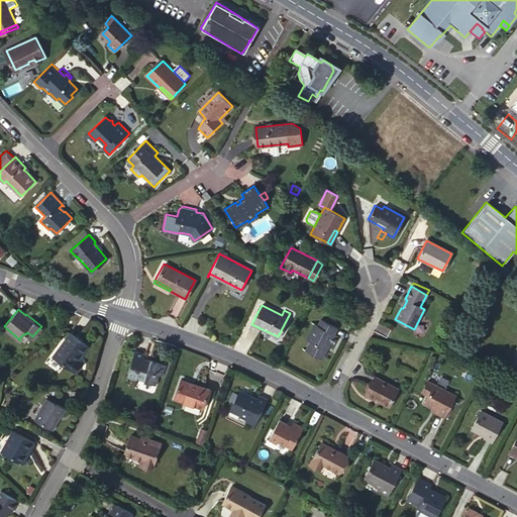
[(309,342),(304,351),(321,359),(325,349),(327,344),(332,346),(337,336),(333,334),(336,328),(320,319),(317,325),(313,324),(306,340),(309,342)]
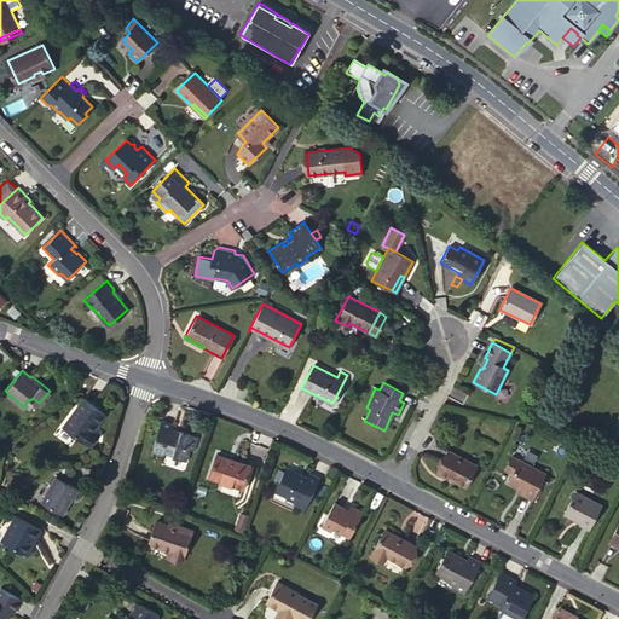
[(104,416),(84,399),(62,428),(88,447),(97,435),(92,432),(104,416)]
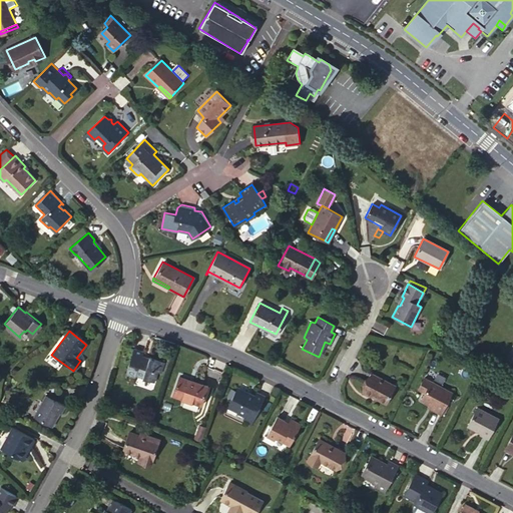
[(143,352),(132,348),(124,372),(132,376),(130,381),(131,381),(133,376),(133,374),(141,376),(141,377),(152,381),(155,371),(159,372),(163,362),(148,357),(148,359),(141,357),(143,352)]
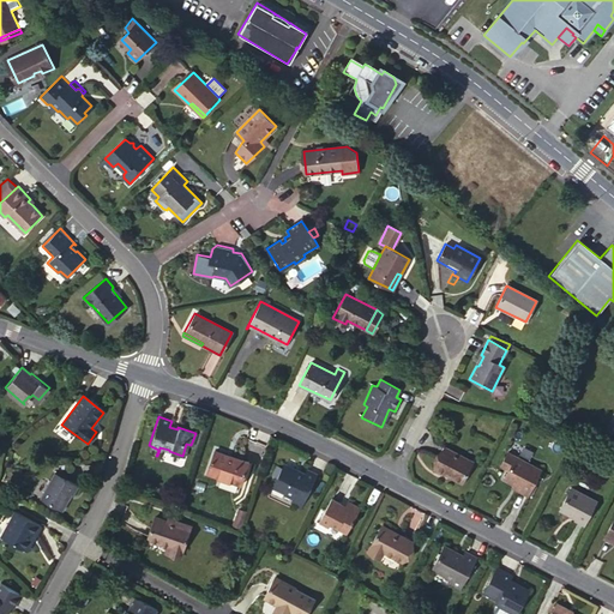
[(473,461),(445,446),(434,468),(462,481),(473,461)]
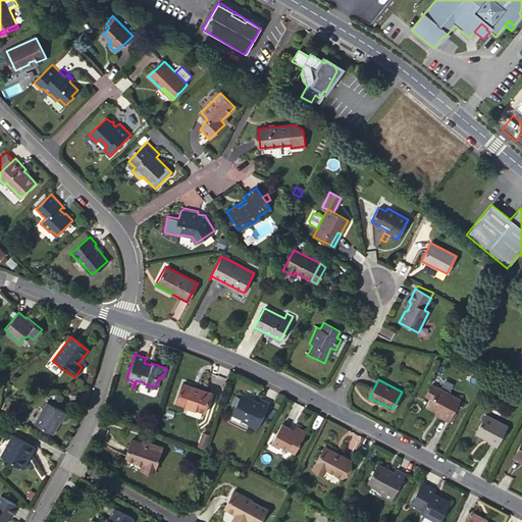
[(209,394),(180,383),(173,403),(203,413),(209,394)]
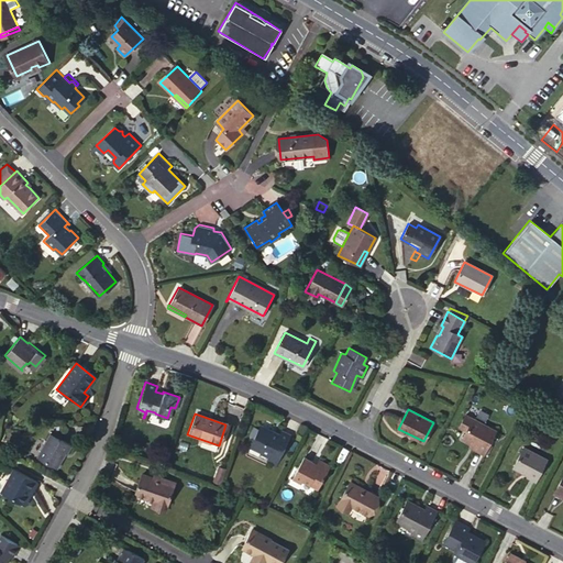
[(466,430),(472,418),(465,415),(459,427),(466,430)]
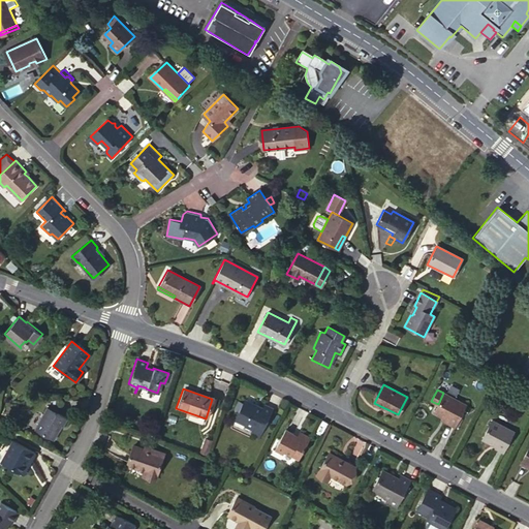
[(465,404),(443,393),(438,404),(434,412),(447,418),(445,423),(454,427),(465,404)]
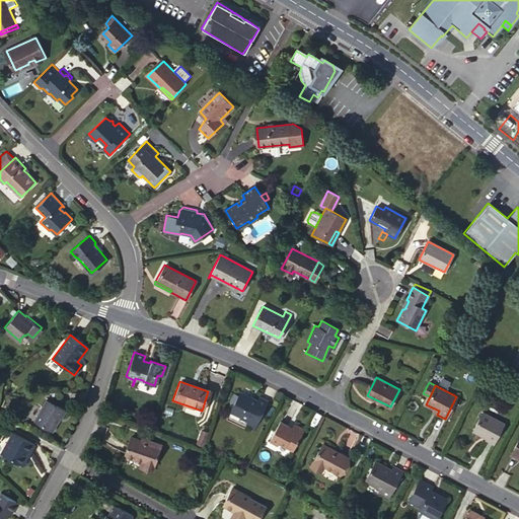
[(256,400),(239,391),(229,412),(239,416),(238,418),(246,421),(244,424),(252,428),(266,400),(258,396),(256,400)]
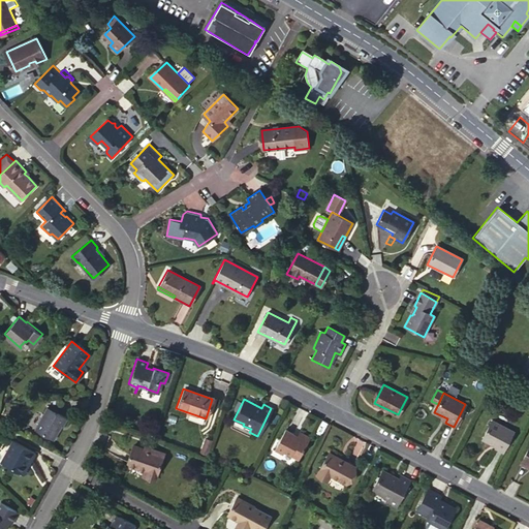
[(65,419),(44,408),(32,429),(52,439),(59,426),(61,427),(65,419)]
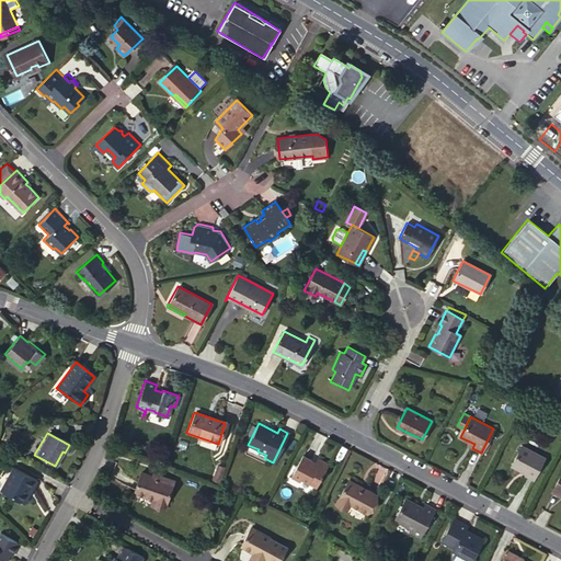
[(545,456),(523,445),(512,465),(526,472),(525,474),(534,479),(545,456)]
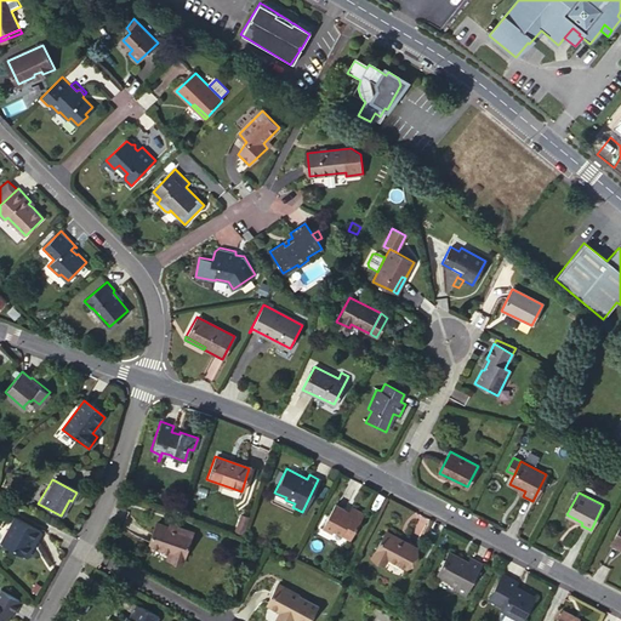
[(342,510),(332,505),(320,529),(330,534),(331,531),(348,541),(363,514),(349,507),(346,514),(341,513),(342,510)]
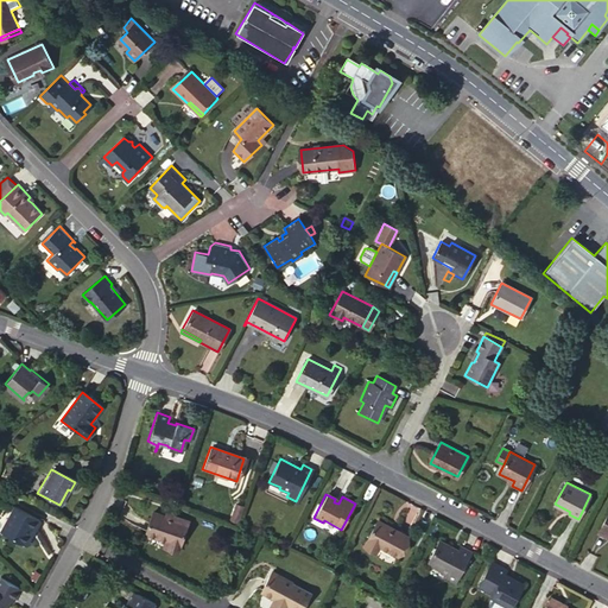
[(33,532),(39,521),(14,507),(0,531),(23,545),(31,531),(33,532)]
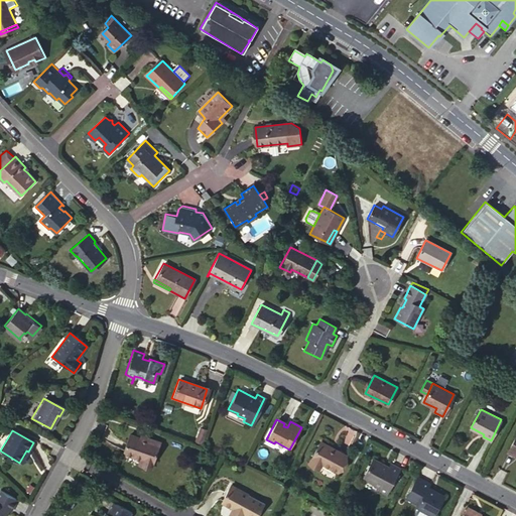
[(147,440),(138,437),(127,433),(121,452),(137,458),(140,459),(139,462),(149,466),(157,441),(148,438),(147,440)]
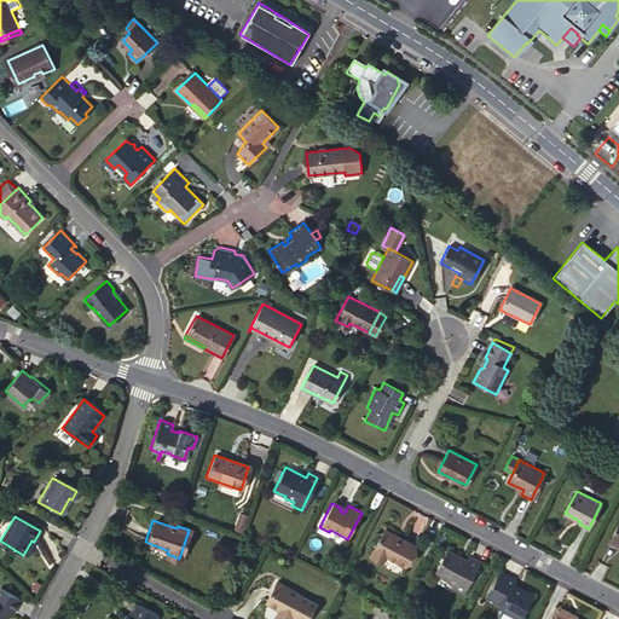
[(382,530),(369,555),(382,562),(385,556),(403,566),(414,545),(382,530)]
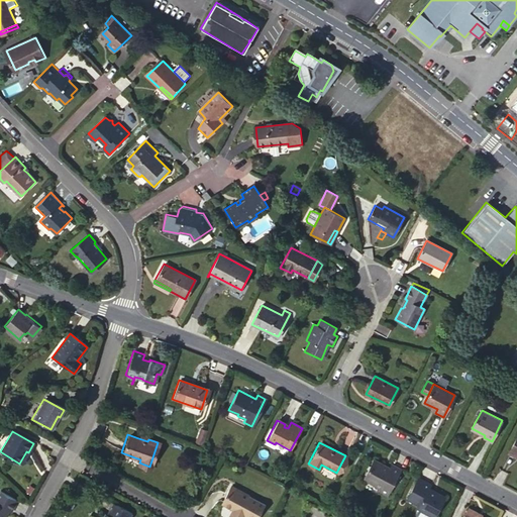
[(19,463),(0,451),(0,455),(19,468),(28,452),(26,451),(19,463)]
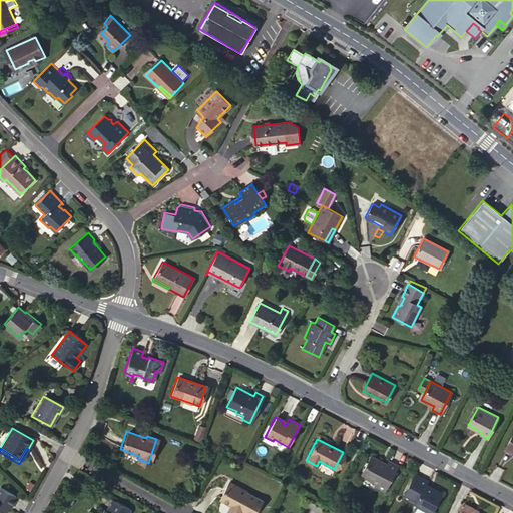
[(139,456),(136,455),(134,461),(147,466),(148,463),(138,459),(139,456)]
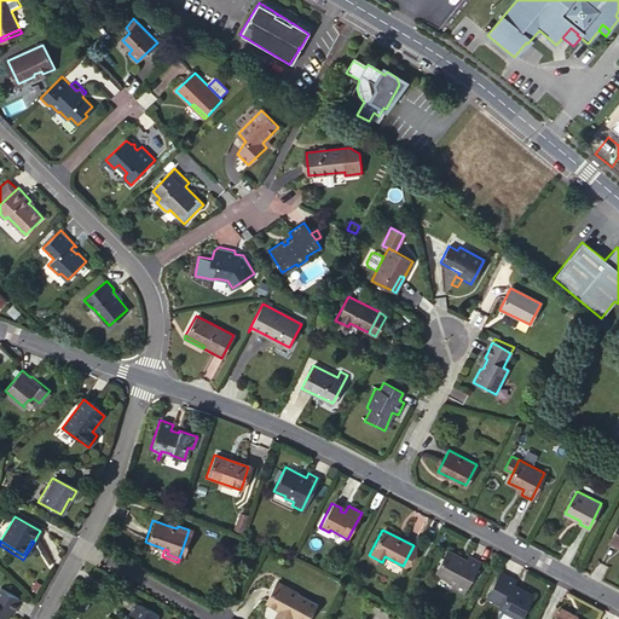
[(458,555),(447,549),(434,574),(447,580),(445,584),(452,586),(450,590),(461,595),(478,561),(467,555),(466,559),(462,557),(461,559),(458,557),(458,555)]
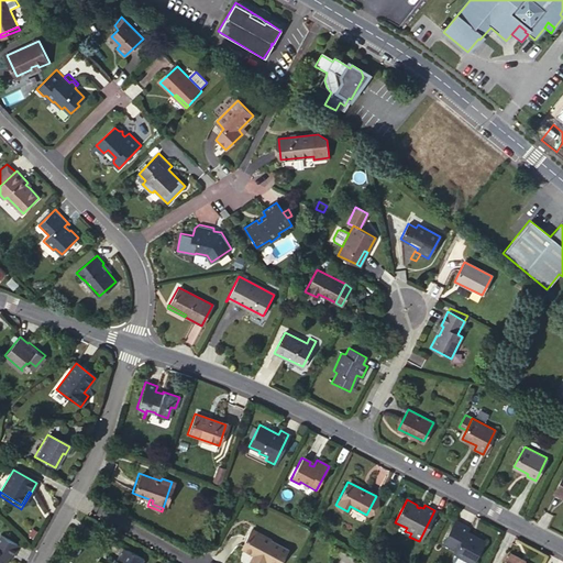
[(467,527),(454,520),(441,544),(455,551),(454,553),(451,562),(453,562),(467,562),(470,561),(472,562),(483,540),(473,534),(472,536),(464,532),(467,527)]
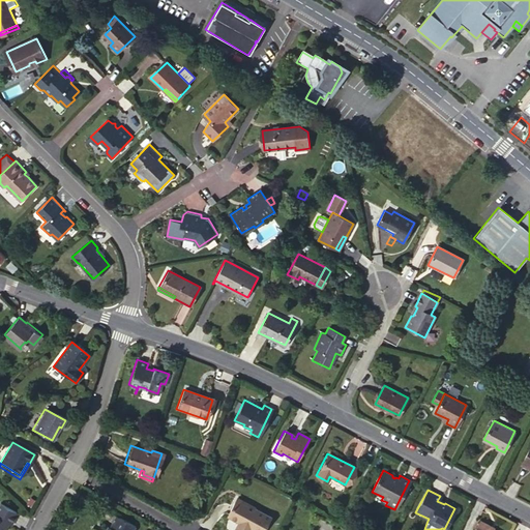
[(224,520),(235,526),(241,529),(247,529),(248,528),(252,529),(262,529),(270,517),(236,498),(224,520)]
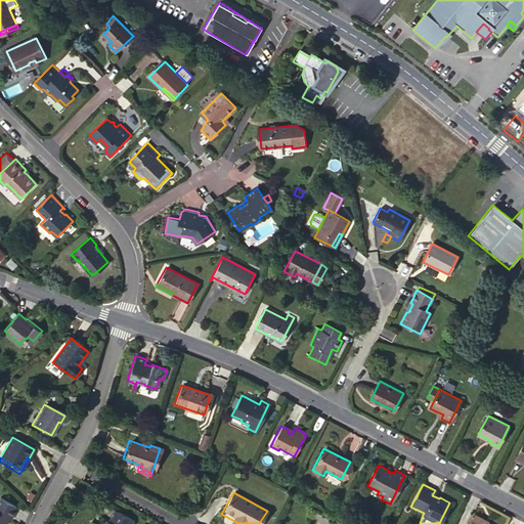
[(0,498),(0,523),(2,523),(7,518),(9,520),(16,508),(13,506),(13,505),(2,498),(1,499),(0,498)]
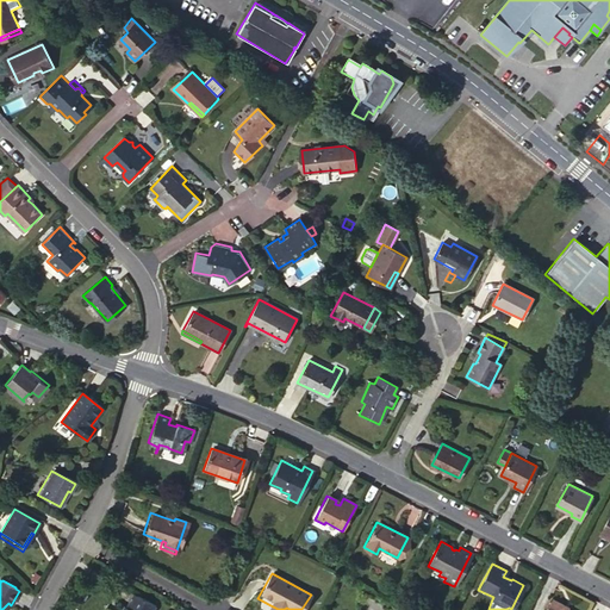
[(153,609),(155,607),(132,593),(123,609),(153,609)]
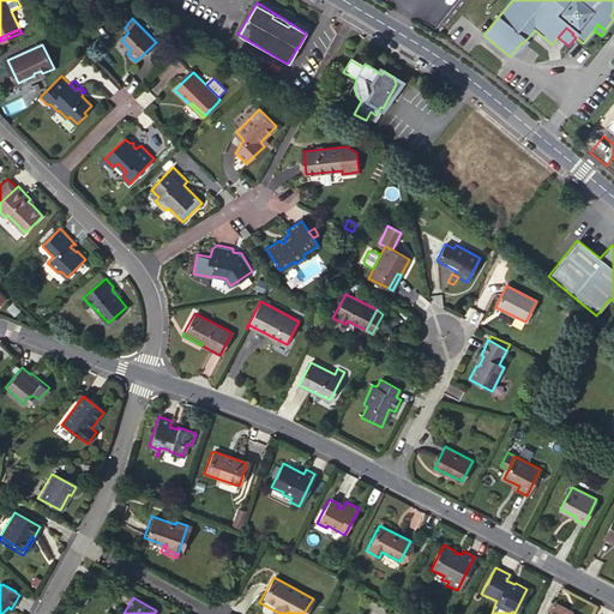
[(564,606),(554,601),(547,613),(572,613),(561,609),(564,606)]
